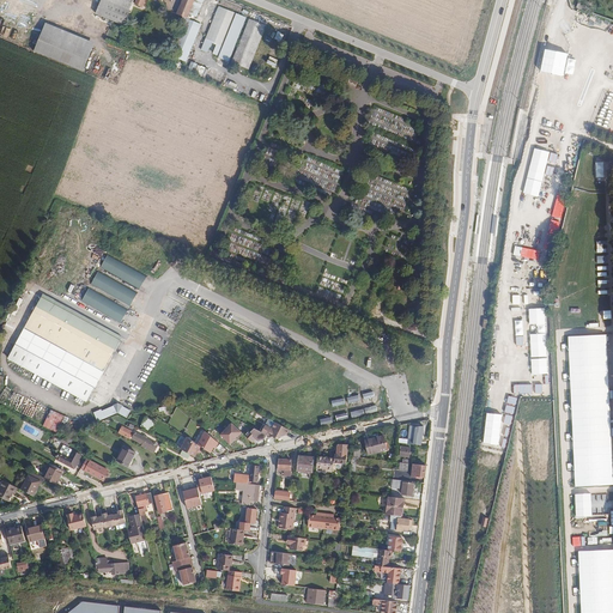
[(131,10),(104,0),(102,0),(97,14),(125,25),(131,10)]
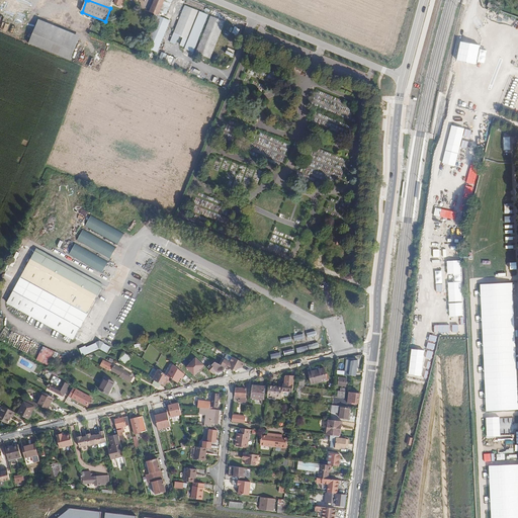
[(114,0),(88,0),(110,8),(113,3),(114,0)]
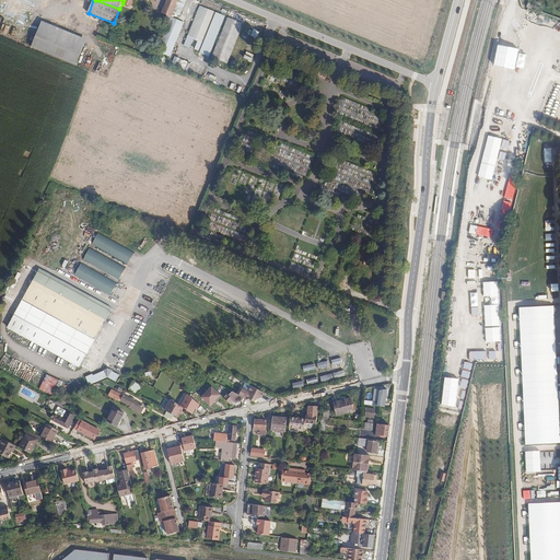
[(171,15),(172,12),(176,0),(165,0),(162,12),(171,15)]
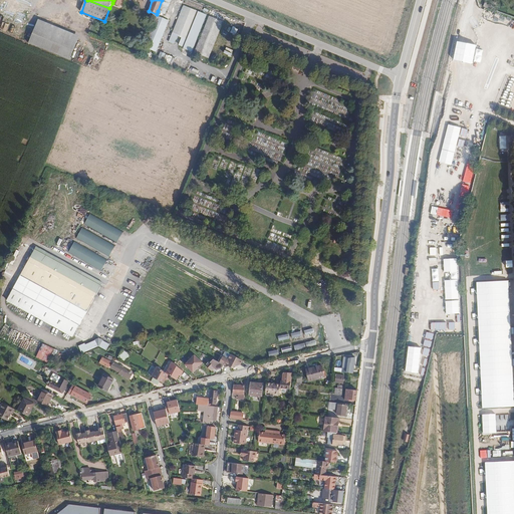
[(162,0),(158,11),(165,15),(171,0),(162,0)]
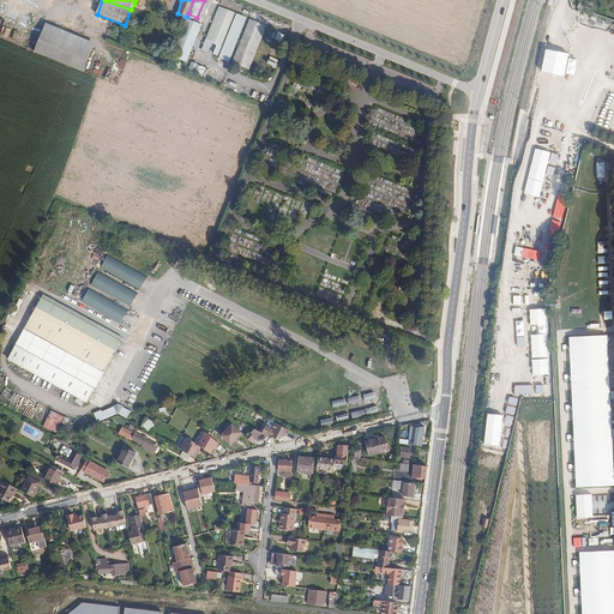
[(218,6),(205,40),(212,43),(216,44),(221,46),(236,13),(218,6)]
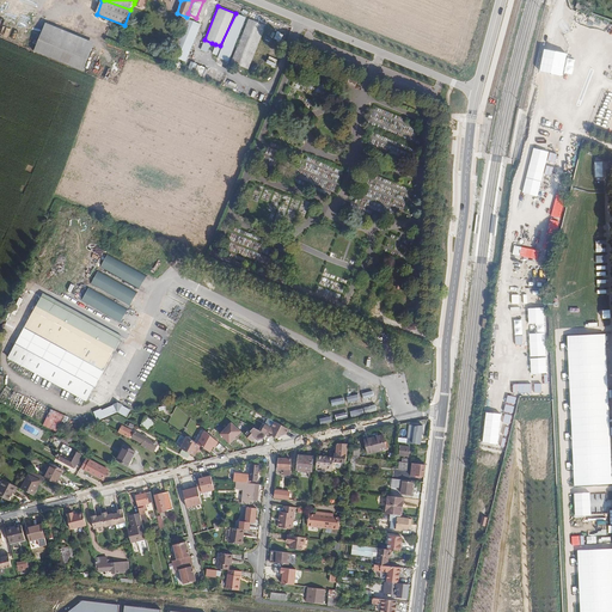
[(228,62),(248,18),(237,13),(219,57),(228,62)]
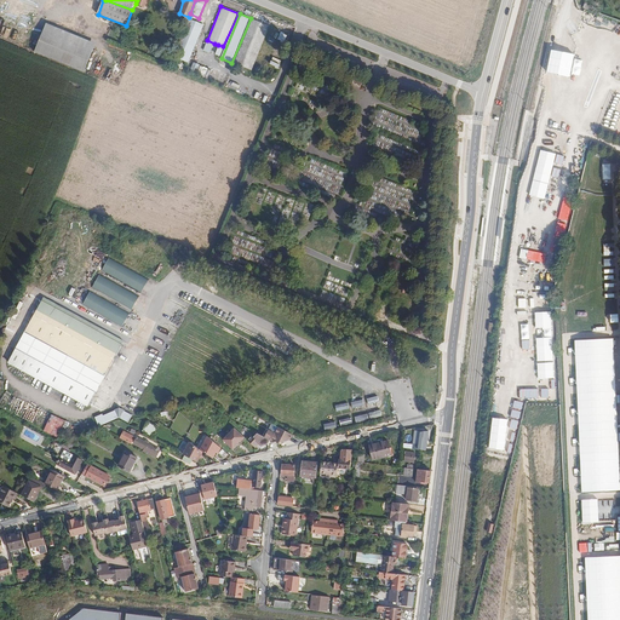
[(234,63),(241,65),(240,69),(242,70),(245,67),(251,69),(269,26),(252,19),(234,63)]
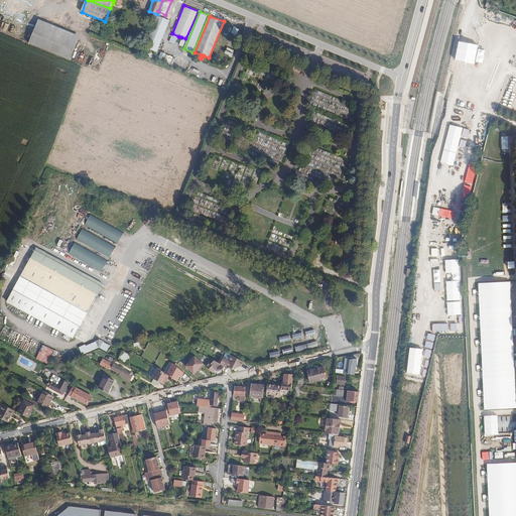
[(80,35),(38,18),(28,41),(70,58),(80,35)]
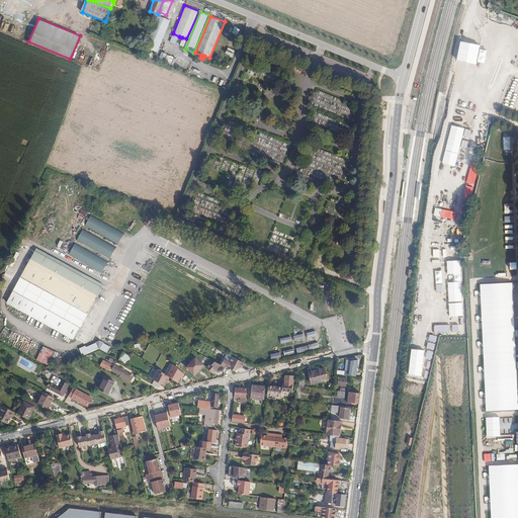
[(236,26),(233,31),(238,35),(241,29),(236,26)]
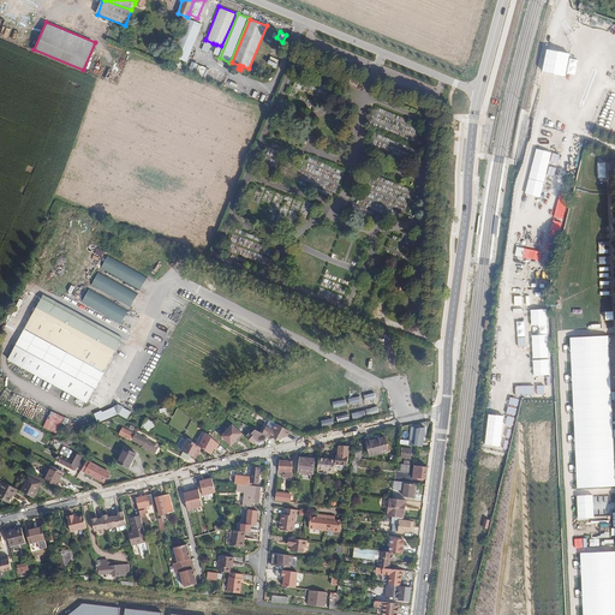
[(213,43),(206,40),(202,49),(209,53),(213,43)]
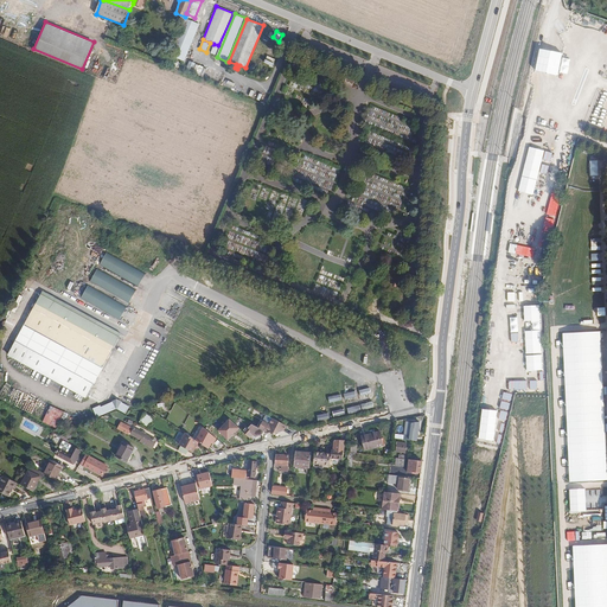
[(268,66),(270,69),(279,52),(270,48),(261,69),(266,71),(268,66)]
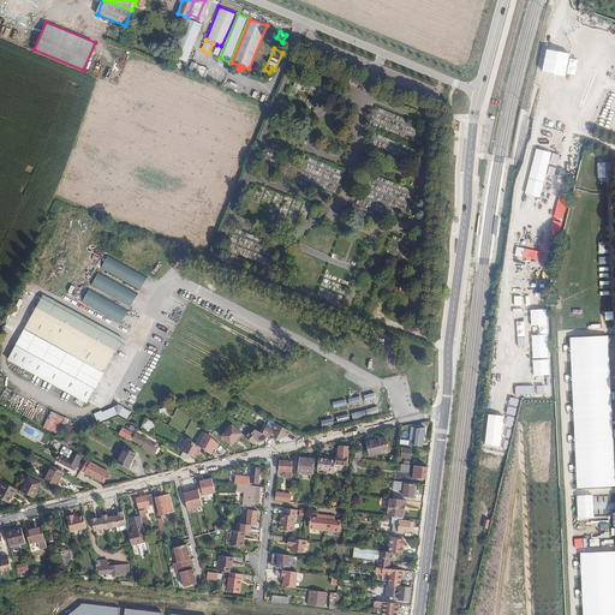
[(187,72),(203,77),(207,66),(190,61),(187,72)]
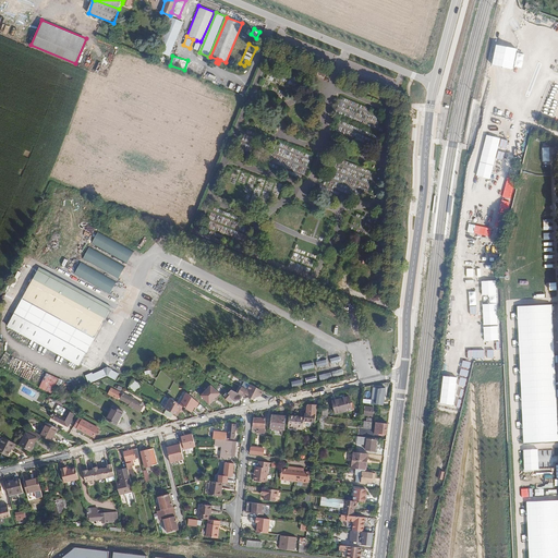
[(486,194),(468,192),(464,237),(480,239),(478,246),(489,247),(489,241),(492,241),(494,225),(489,223),(489,216),(495,216),(497,192),(487,191),(486,194)]
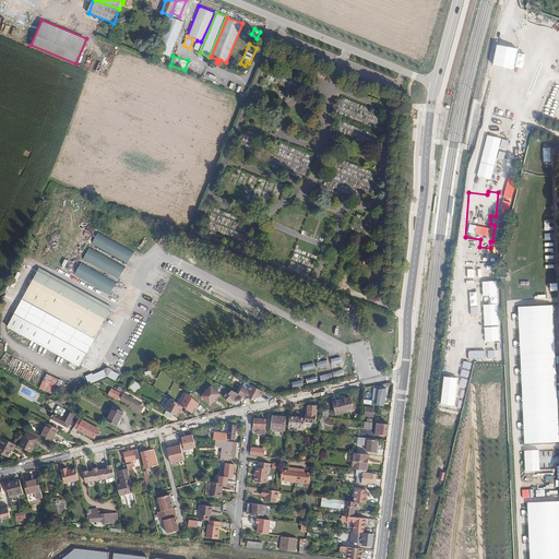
[(134,252),(99,232),(92,245),(127,264),(134,252)]
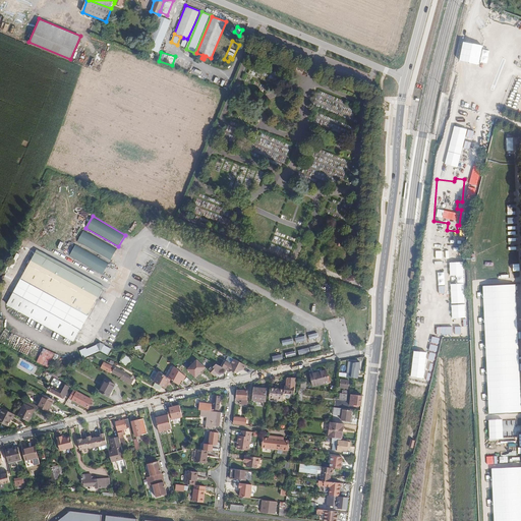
[(433,231),(446,231),(446,223),(433,223),(433,231)]
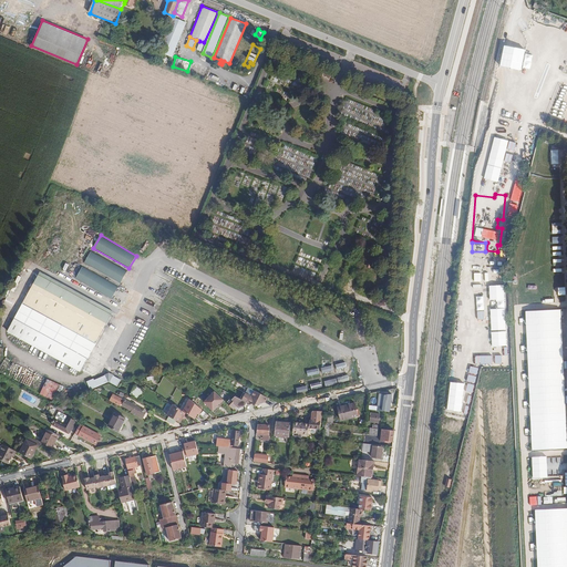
[(127,271),(91,250),(84,263),(121,282),(127,271)]
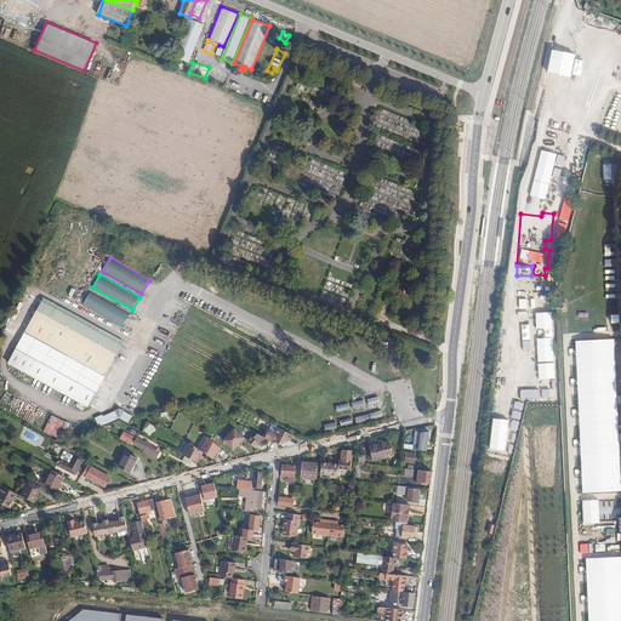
[(130,315),(91,292),(84,305),(123,328),(130,315)]
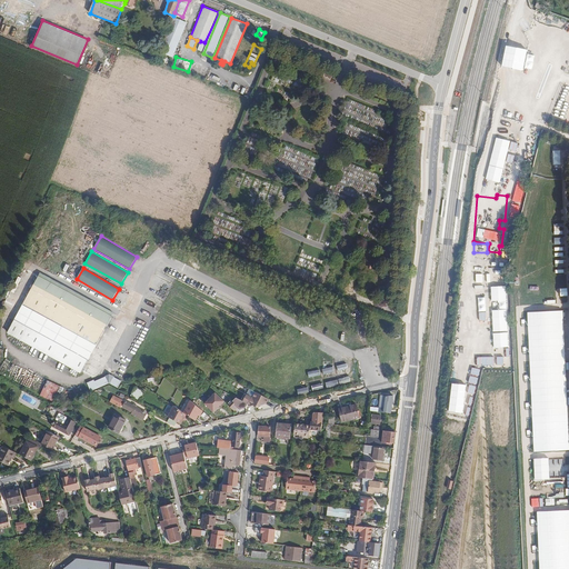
[(68,291),(39,276),(8,332),(81,372),(112,316),(100,309),(91,303),(68,291)]
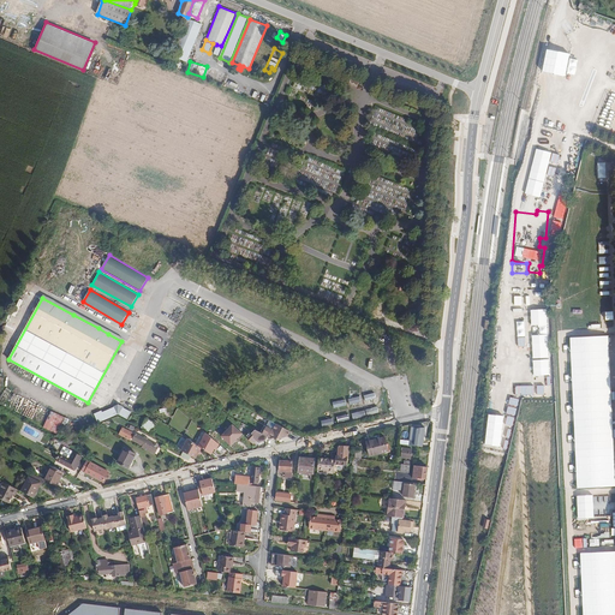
[(127,419),(132,412),(123,407),(117,406),(103,412),(102,411),(95,415),(99,423),(119,415),(127,419)]
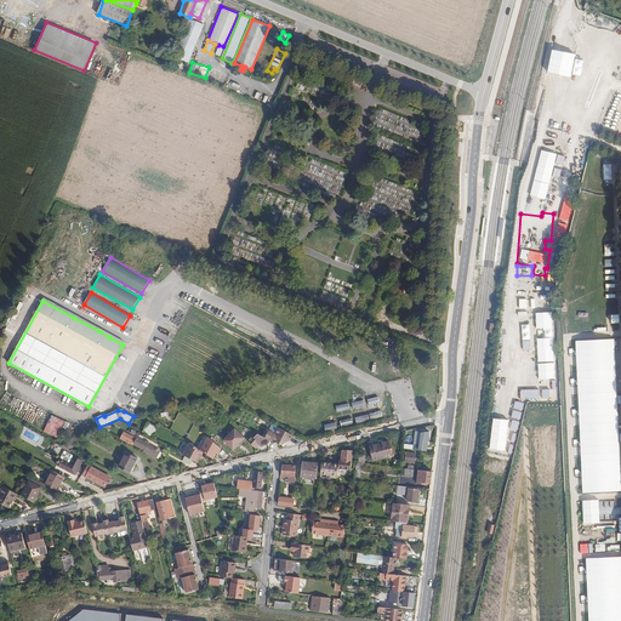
[(58,438),(66,421),(51,415),(44,432),(58,438)]
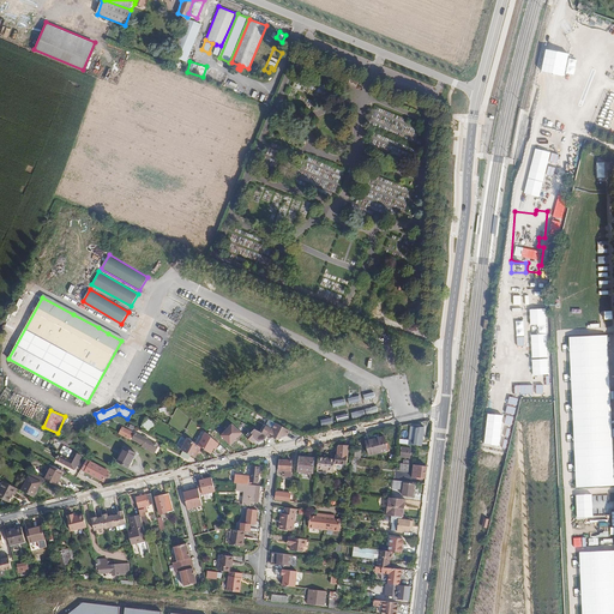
[(146,419),(142,427),(150,432),(154,425),(155,423),(146,419)]
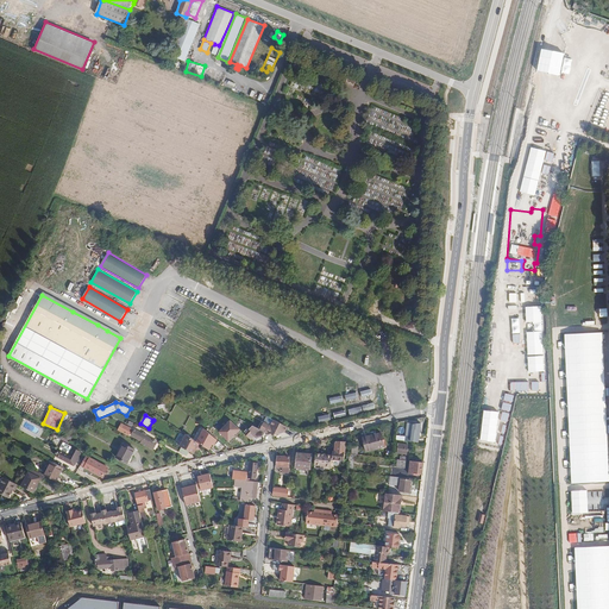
[(264,422),(259,431),(264,433),(270,437),(284,433),(288,427),(278,422),(275,420),(270,426),(264,422)]
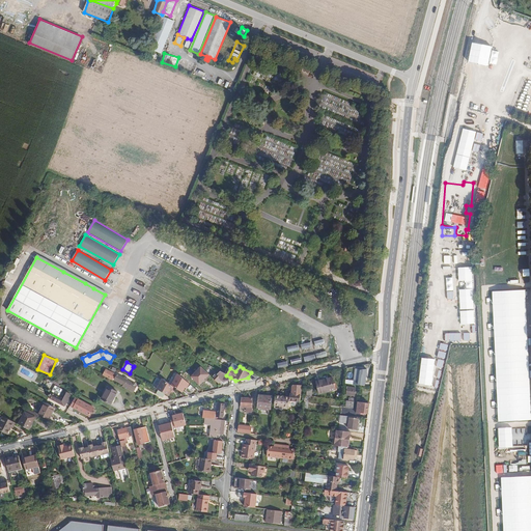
[(201,367),(191,376),(199,385),(210,374),(201,367)]
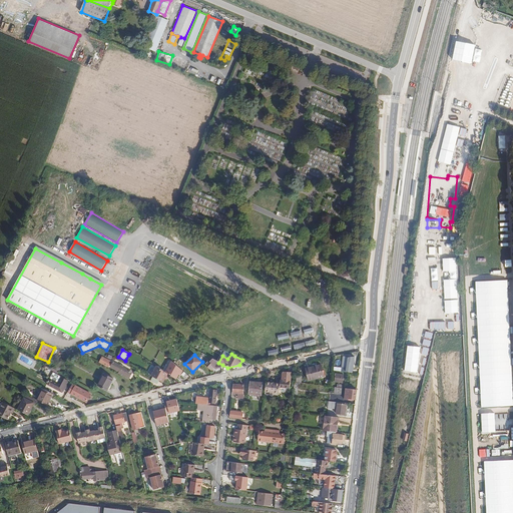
[(109,367),(112,361),(103,357),(100,362),(109,367)]
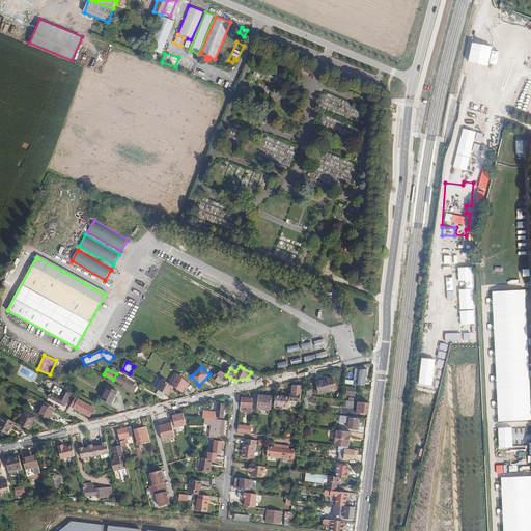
[(365,370),(360,369),(356,369),(354,385),(360,385),(361,382),(366,383),(367,370),(365,370)]
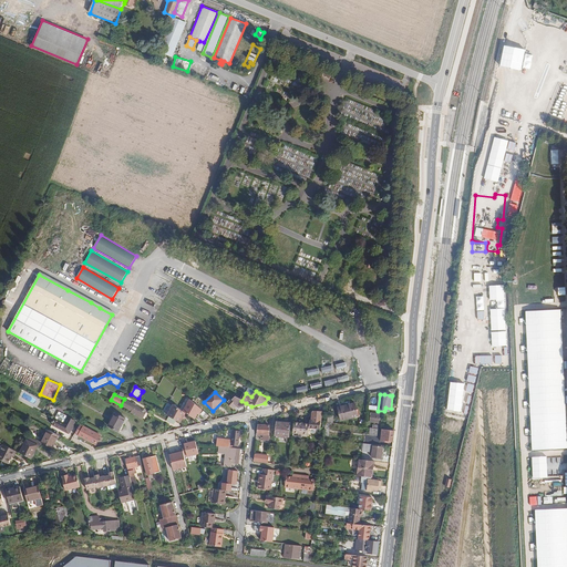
[(245,406),(246,403),(241,401),(235,398),(232,400),(230,399),(226,402),(233,410),(236,406),(238,409),(245,406)]
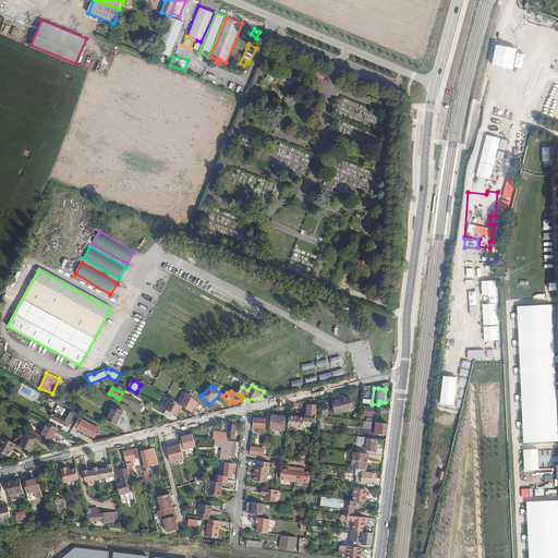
[(186,392),(180,404),(184,408),(192,412),(195,408),(196,405),(197,407),(198,403),(190,395),(186,392)]
